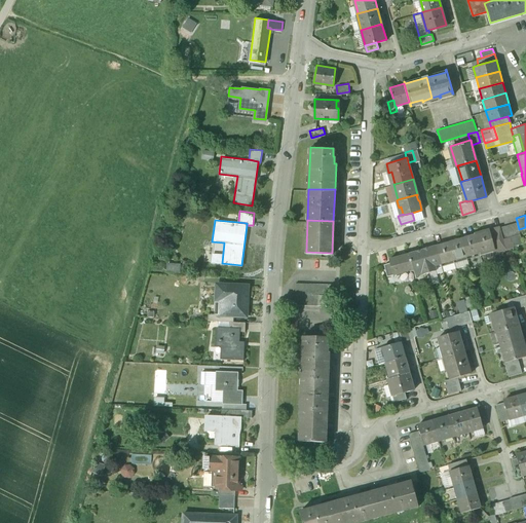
[(519,229),(517,221),(512,223),(515,234),(520,232),(519,229)]
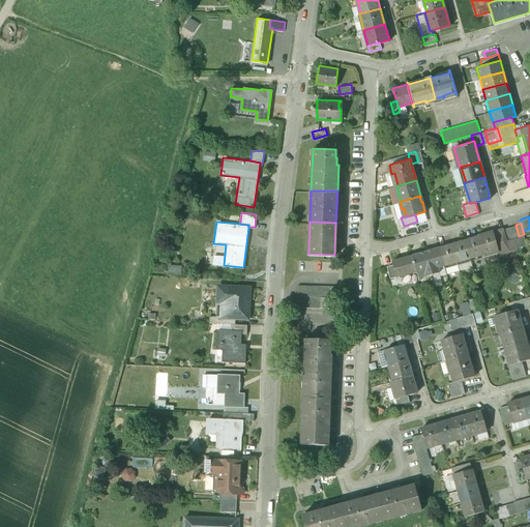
[(516,237),(519,236),(516,225),(509,226),(512,238),(516,237)]
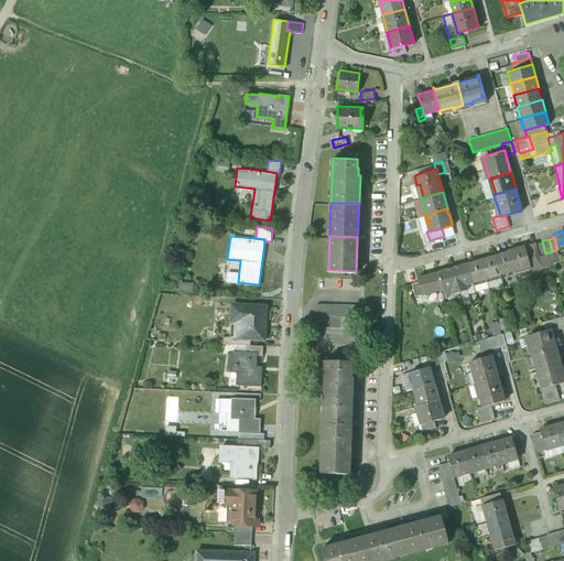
[(540,255),(545,254),(542,240),(537,243),(540,255)]
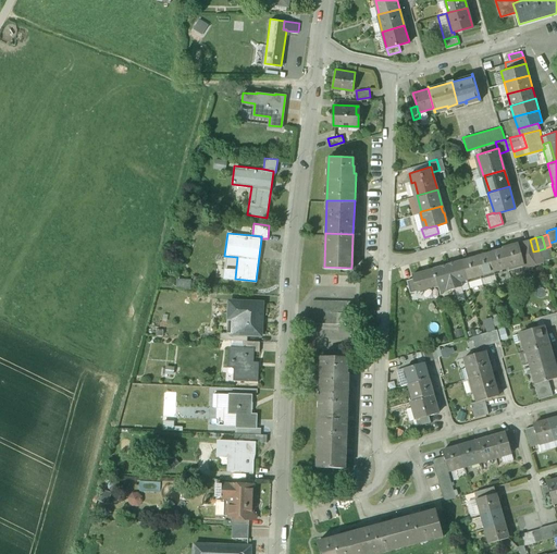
[(527,254),(533,251),(530,239),(523,242),(527,254)]
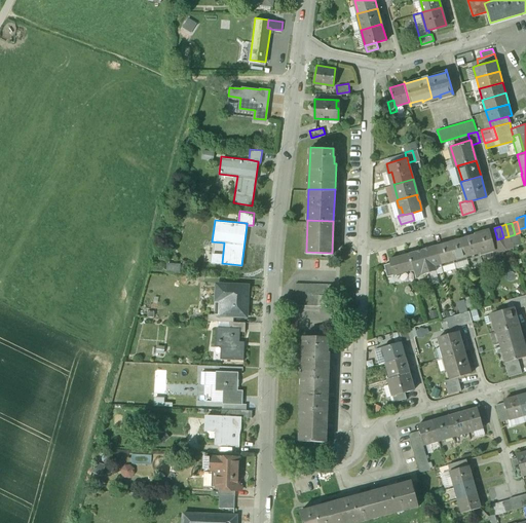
[(488,229),(475,233),(480,252),(493,248),(488,229)]
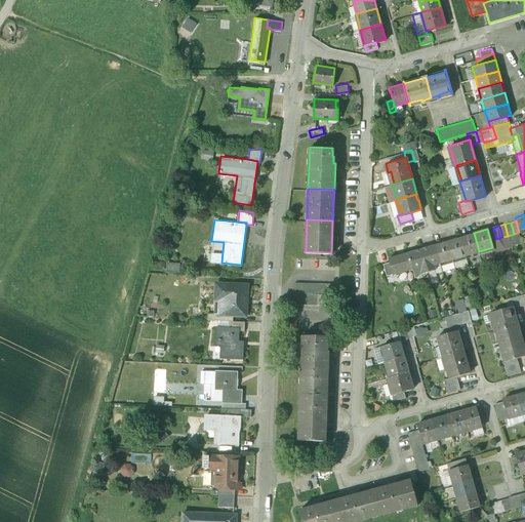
[(514,234),(511,235),(513,244),(522,242),(519,232),(514,234)]
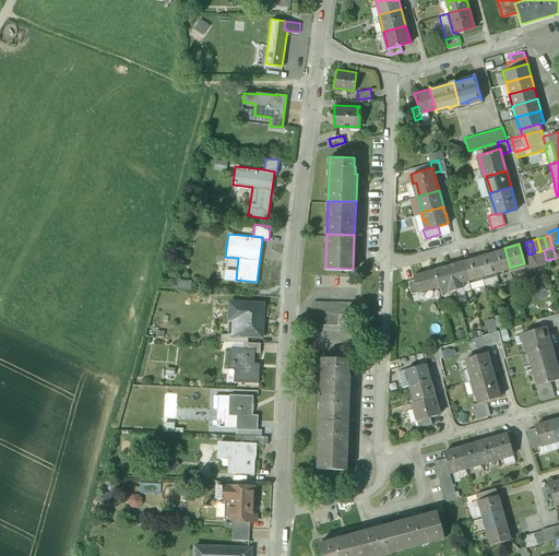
[(504,248),(490,252),(496,271),(510,268),(504,248)]
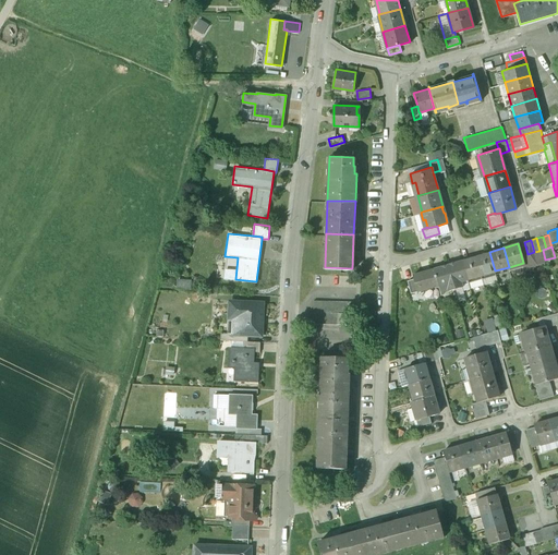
[(534,252),(528,254),(531,265),(546,261),(545,260),(543,250),(540,251),(534,252)]
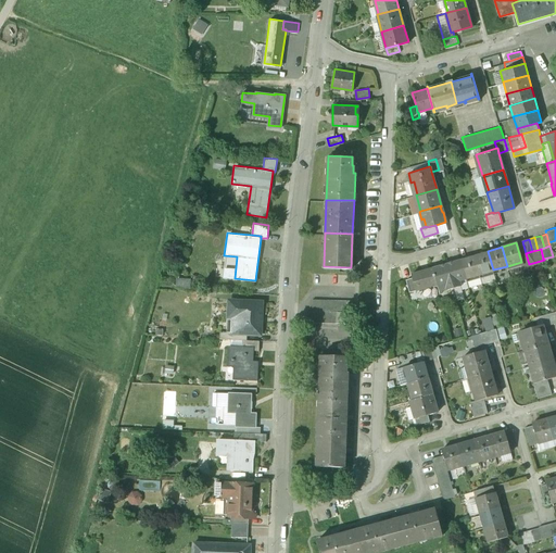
[(488,251),(475,254),(480,274),(493,269),(488,251)]
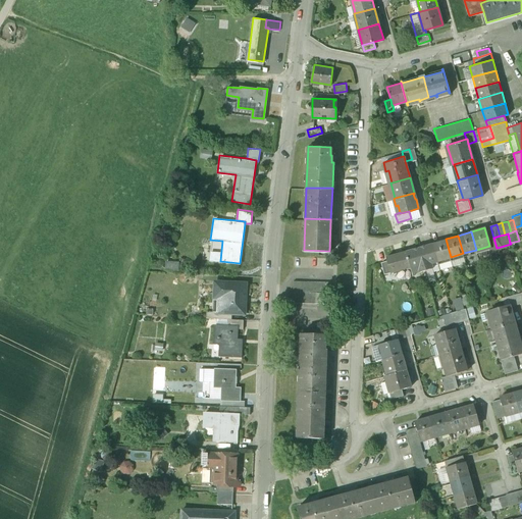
[(451,257),(446,239),(432,243),(437,260),(451,257)]
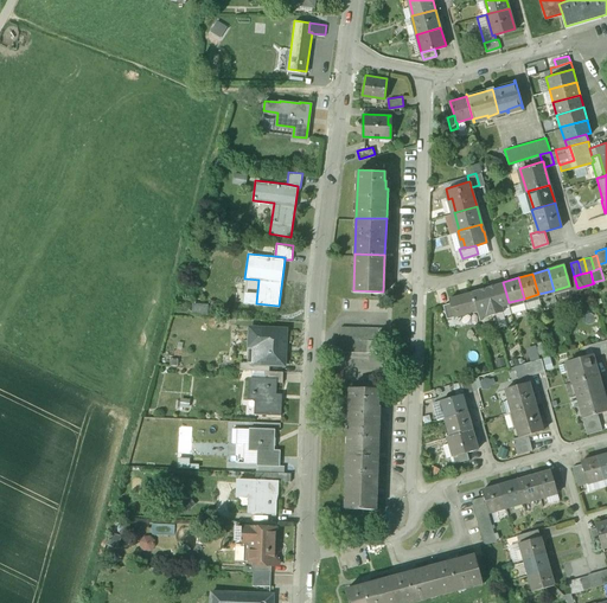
[(503,282),(487,286),(496,313),(504,309),(502,305),(509,302),(503,282)]
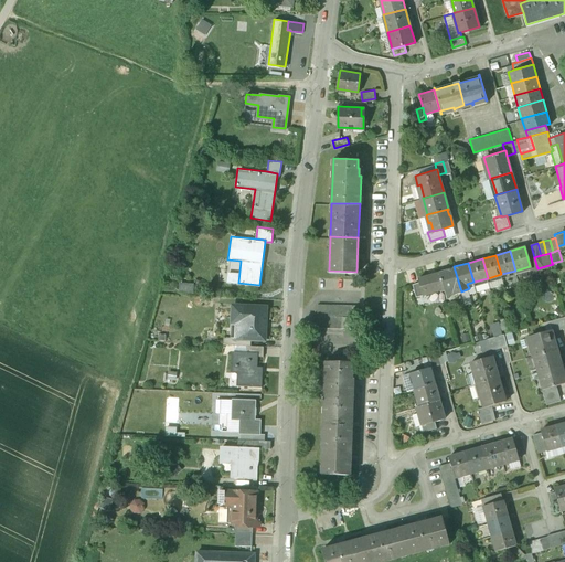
[(454,266),(439,271),(445,288),(446,294),(452,292),(454,294),(461,292),(454,266)]
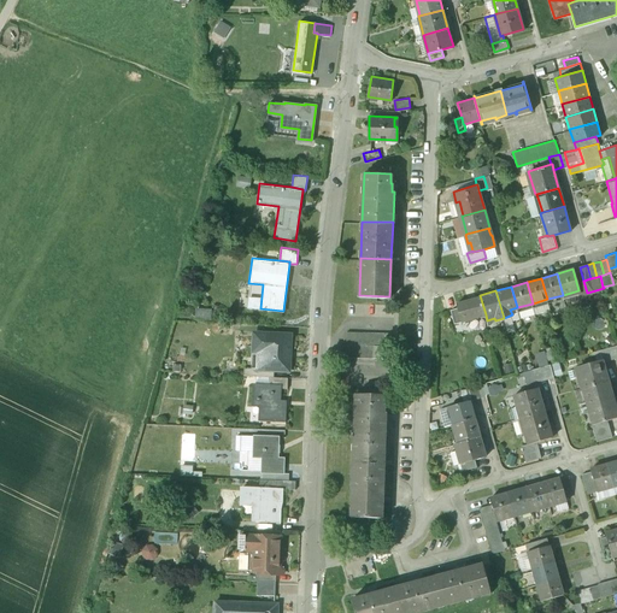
[(480,295),(456,302),(457,306),(462,320),(486,314),(480,295)]
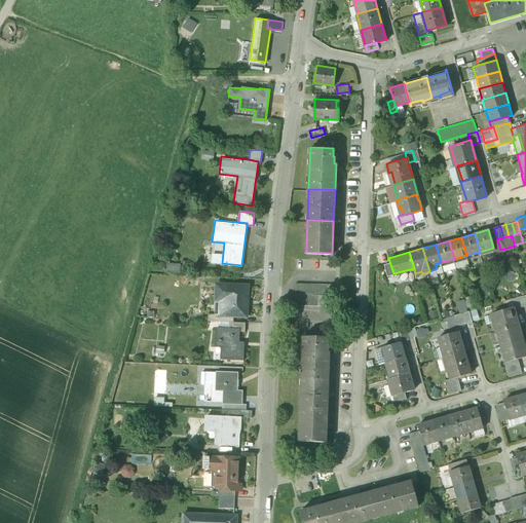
[(389,261),(384,263),(387,275),(393,273),(389,261)]
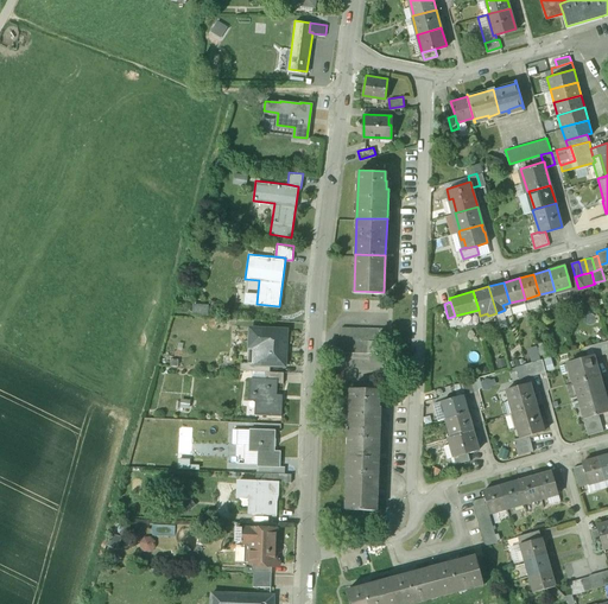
[(207,304),(194,303),(192,313),(207,315),(207,304)]
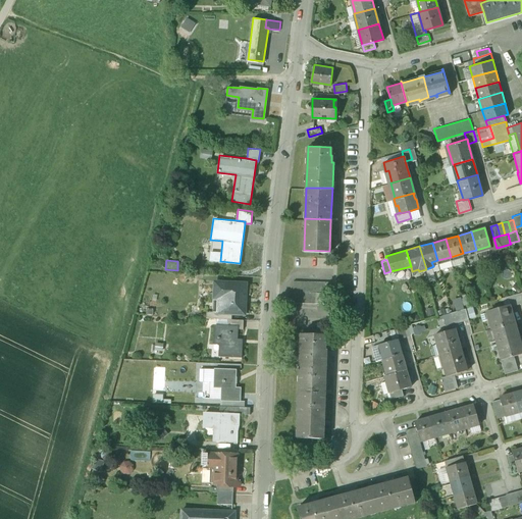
[(324,292),(327,292),(328,280),(293,279),(292,301),(316,302),(316,291),(324,292)]
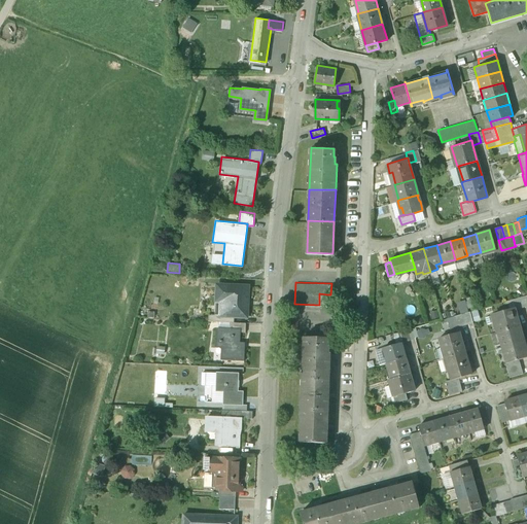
[(248,284),(217,283),(216,294),(226,294),(225,314),(235,315),(247,315),(247,314),(245,314),(246,299),(248,299),(248,284)]
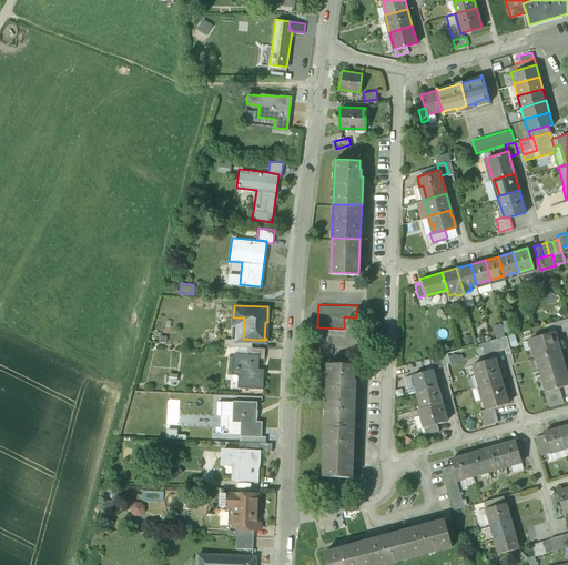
[(344,316),(344,329),(353,329),(353,318),(344,316)]
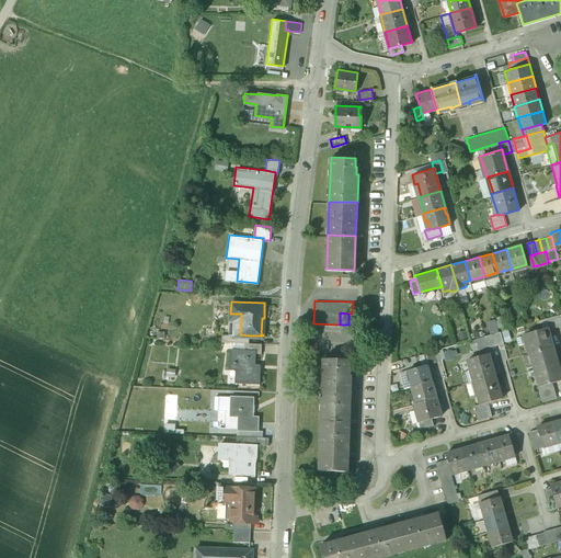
[(487,320),(490,332),(499,330),(495,318),(487,320)]
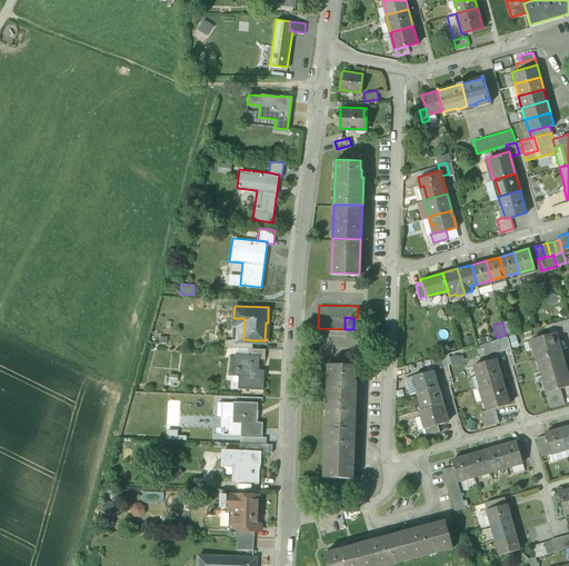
[(551,334),(531,339),(536,357),(539,356),(559,350),(555,334),(555,333),(551,334)]
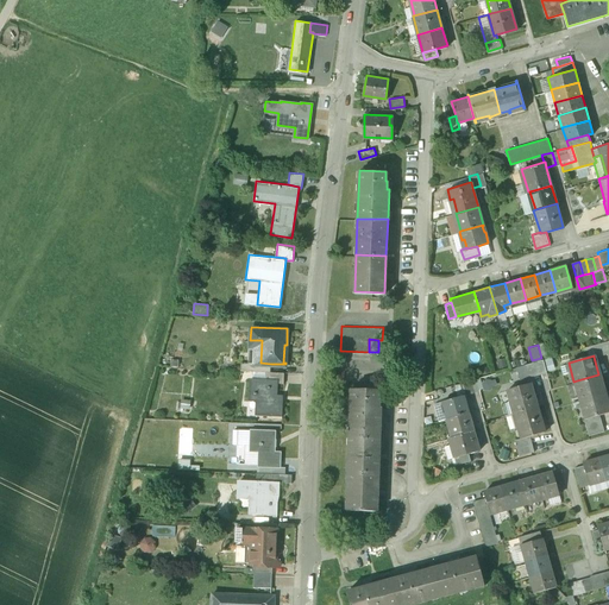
[(527,363),(525,363),(528,375),(546,370),(544,358),(527,363)]
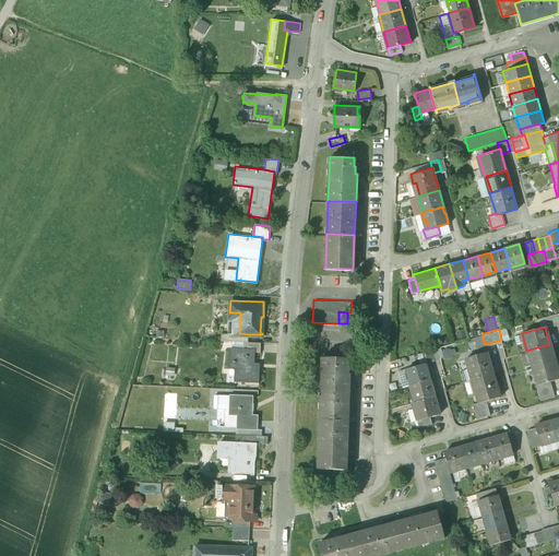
[(485,344),(482,333),(474,335),(477,346),(485,344)]
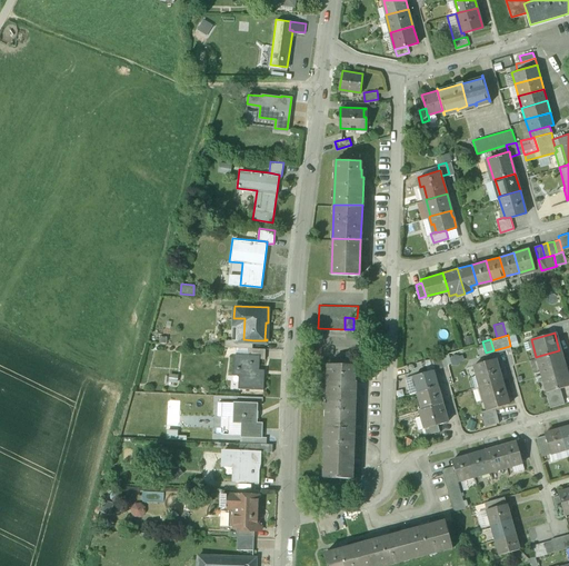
[(252,347),(251,354),(260,354),(260,357),(265,357),(266,347),(252,347)]
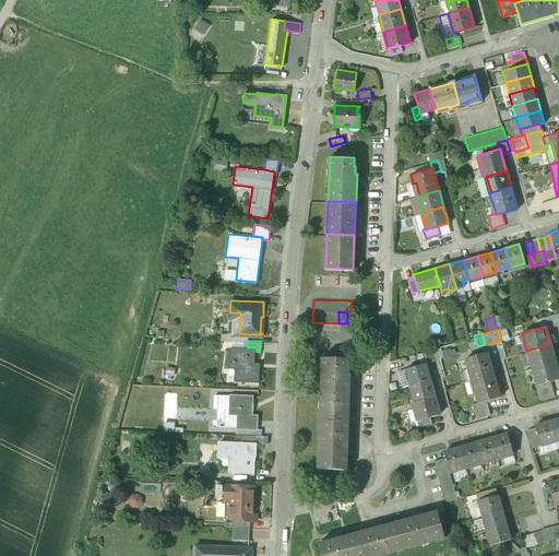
[(549,344),(530,350),(534,366),(557,359),(551,343),(549,344)]
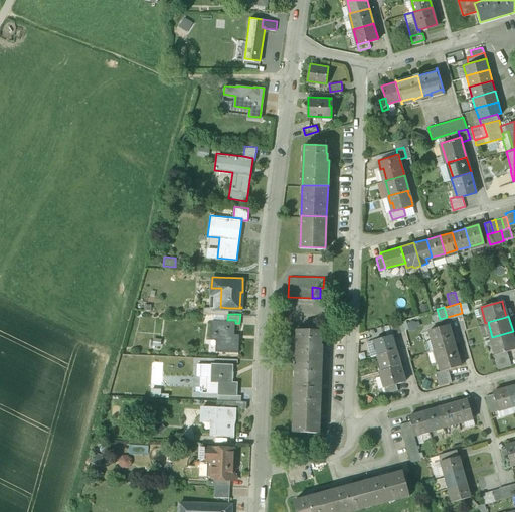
[(227,320),(213,319),(213,332),(210,332),(210,338),(218,338),(217,350),(238,351),(239,338),(234,338),(235,323),(235,320),(227,320)]
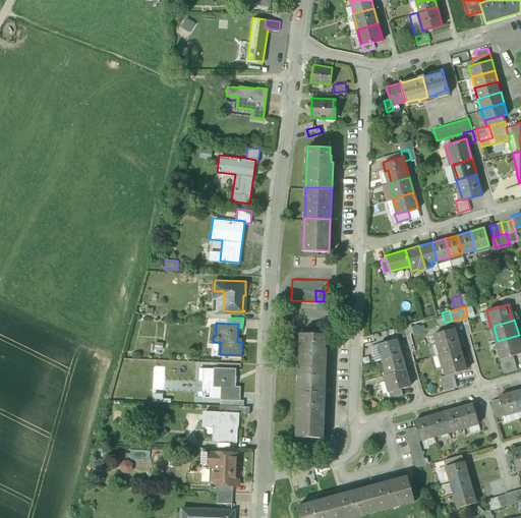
[(402,324),(396,326),(398,336),(405,334),(402,324)]
